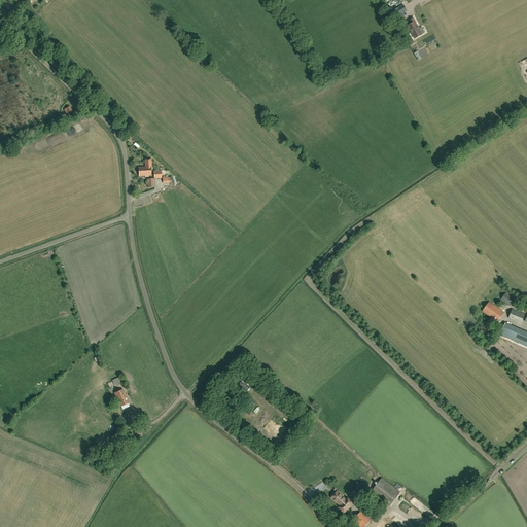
[(403,5),(398,8),(393,11),(398,21),(399,22),(405,19),(403,16),(401,13),(407,11),(403,5)]
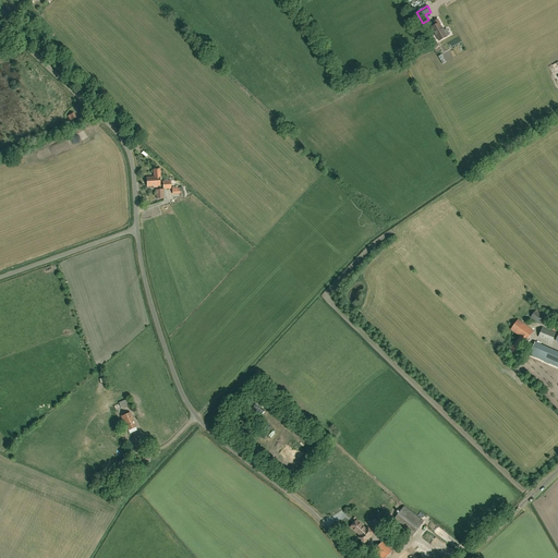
[(446,28),(444,31),(443,31),(441,27),(437,20),(431,23),(433,26),(432,27),(439,40),(447,36),(449,34),(446,28)]
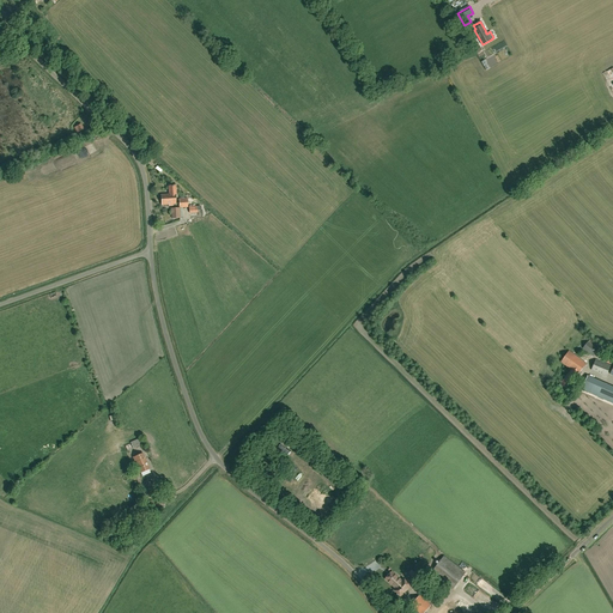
[(162,205),(171,205),(171,201),(173,201),(173,200),(171,200),(171,194),(169,194),(161,195),(162,205)]
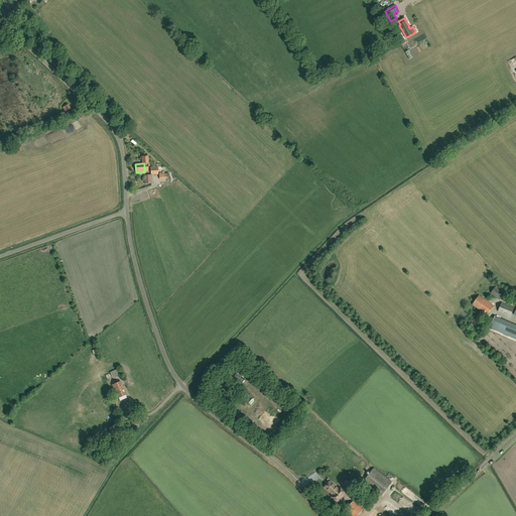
[(504,294),(502,292),(495,287),(491,293),(500,300),(504,294)]
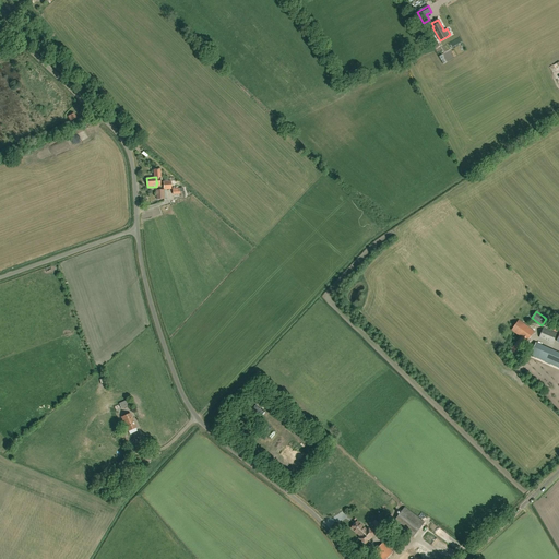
[(521,336),(511,351),(509,353),(514,357),(526,341),(527,342),(534,331),(519,320),(511,330),(521,336)]
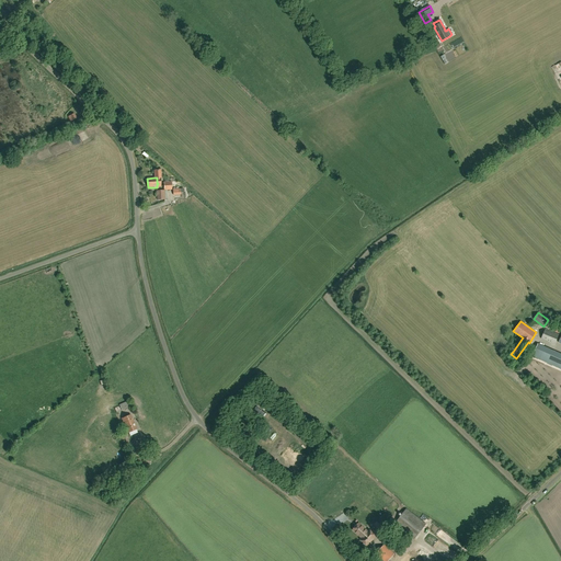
[(541,339),(554,344),(559,334),(545,330),(541,339)]
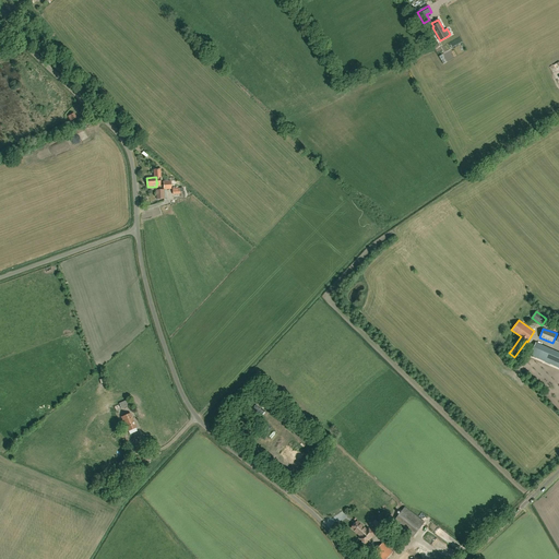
[(545,361),(558,367),(558,353),(551,349),(536,343),(531,355),(545,361)]
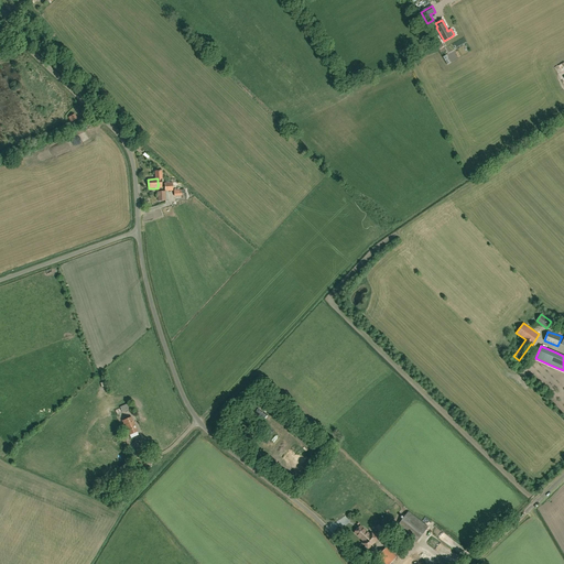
[(119,407),(122,412),(131,409),(129,403),(119,407)]
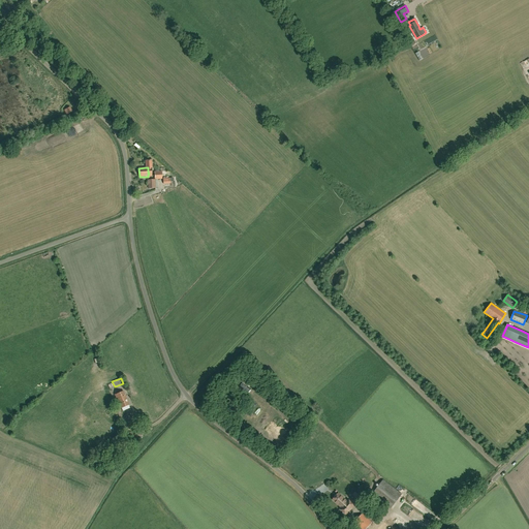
[(115,395),(121,408),(129,404),(123,391),(115,395)]
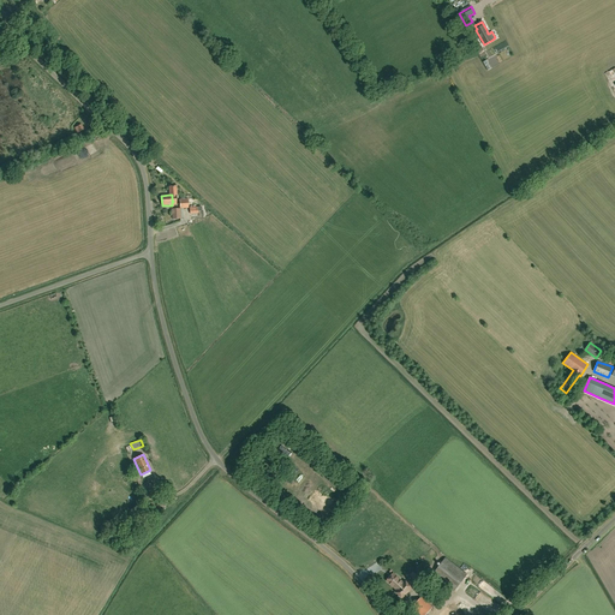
[(145,501),(145,502),(143,501),(143,507),(144,507),(144,508),(153,509),(153,512),(159,513),(159,511),(165,511),(166,505),(154,502),(145,501)]
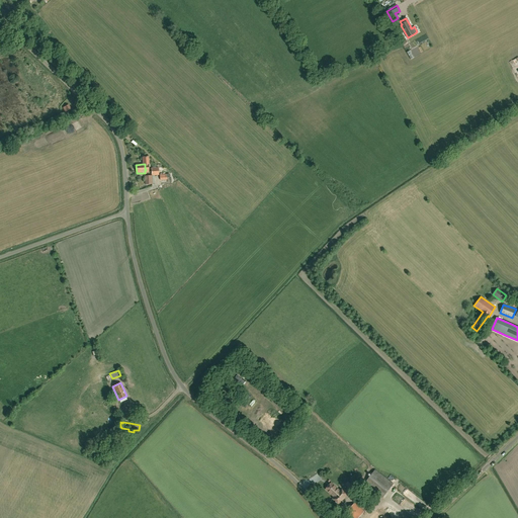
[(364,484),(382,498),(393,484),(375,470),(364,484)]
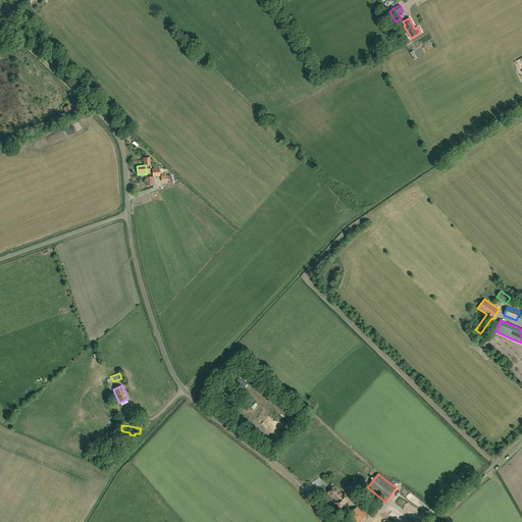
[(333,487),(328,493),(336,501),(335,503),(338,505),(337,506),(338,507),(338,508),(340,508),(341,508),(342,508),(350,499),(344,493),(343,494),(333,487)]
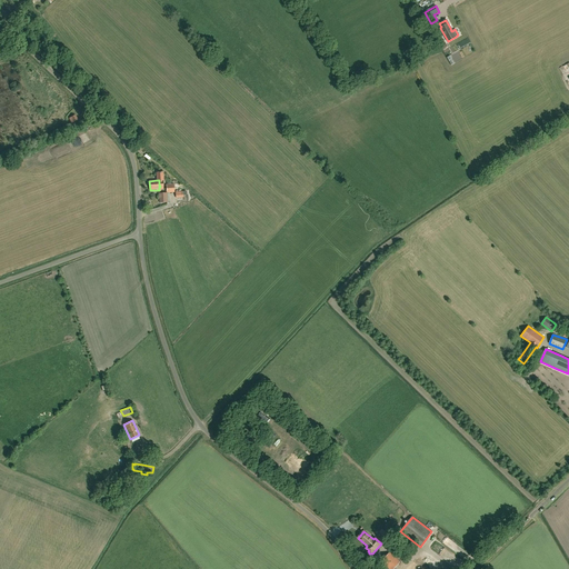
[(393,568),(400,562),(390,552),(381,562),(389,568),(393,568)]
